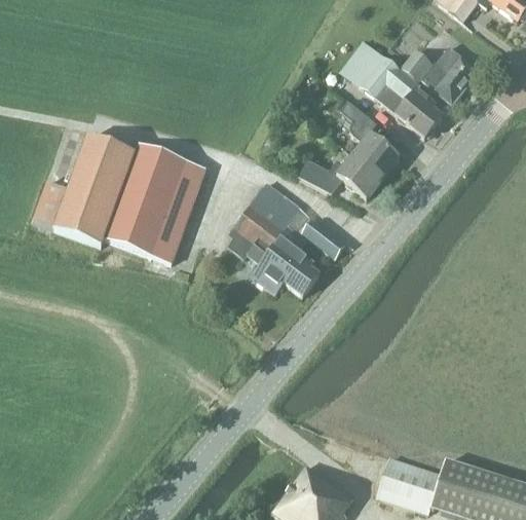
[(434,0),(447,9),(453,0),(434,0)]
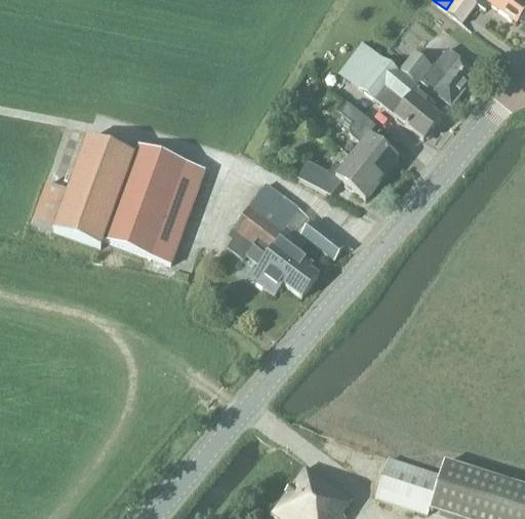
[(476,0),(452,0),(446,9),(461,21),(476,0)]
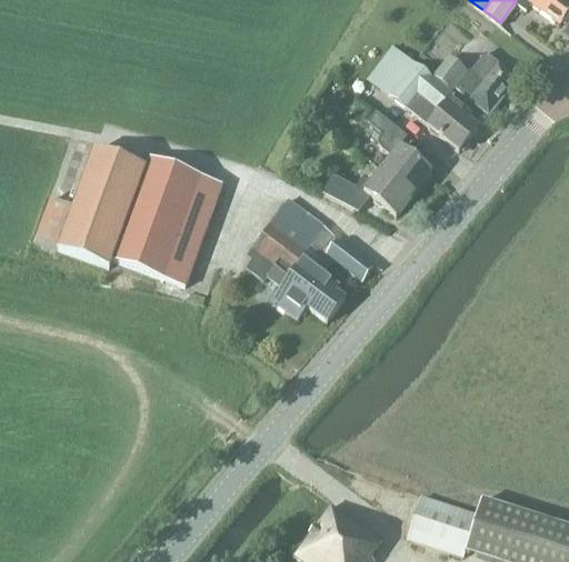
[(526,0),(557,22),(568,6),(568,4),(561,0),(526,0)]
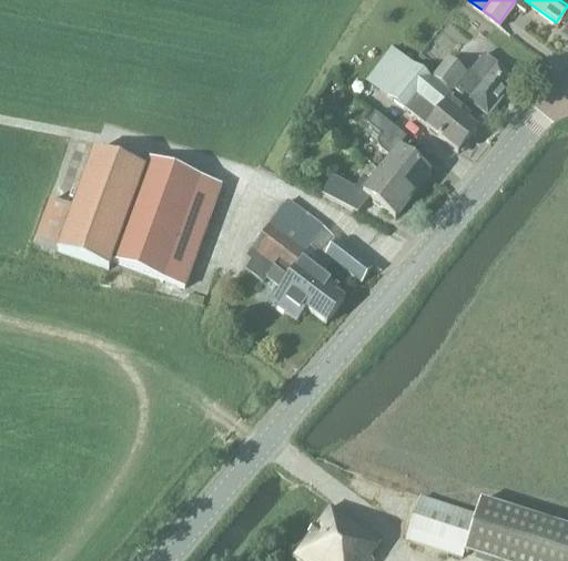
[(392,44),(366,78),(387,95),(457,150),(474,128),(465,121),(469,115),(448,99),(453,93),(449,90),(430,75),(414,62),(392,44)]
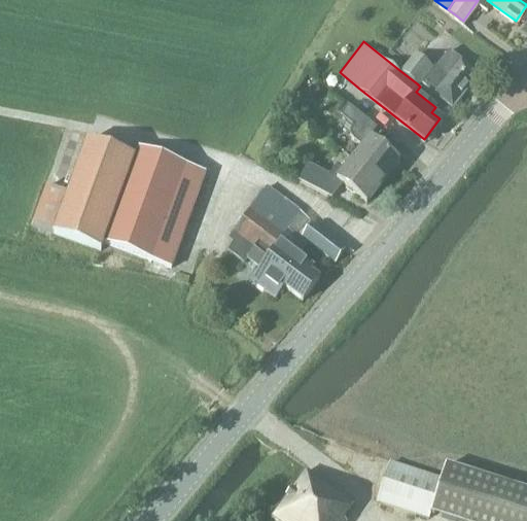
[(449,45),(421,80),(452,105),(480,71),(449,45)]
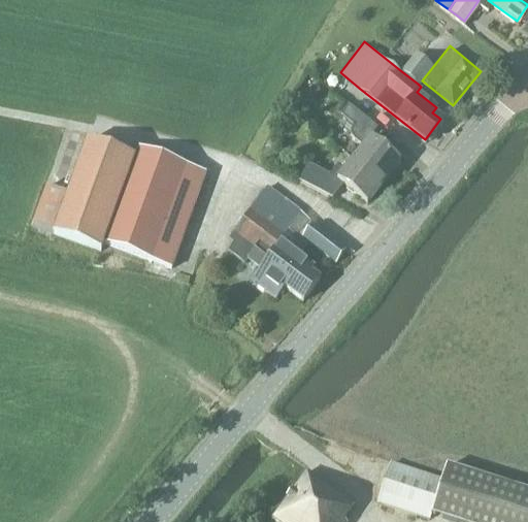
[(416,50),(400,70),(418,84),(433,64),(416,50)]
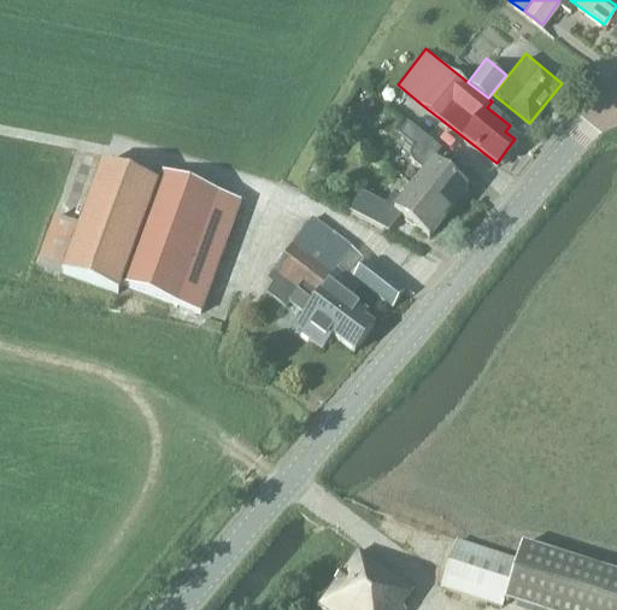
[(424,171),(413,185),(447,211),(465,188),(432,160),(441,148),(409,122),(398,135),(412,146),(411,148),(411,150),(410,152),(410,154),(410,156),(411,158),(411,160),(412,162),(424,171)]
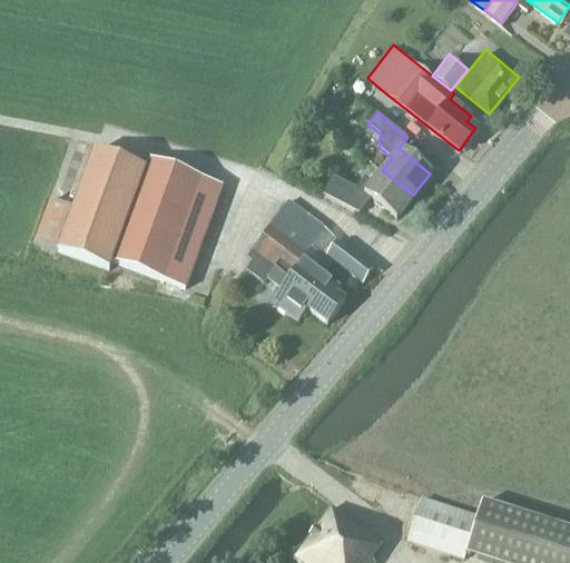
[(109,266),(111,258),(185,284),(222,184),(148,157),(146,165),(94,146),(72,205),(58,247),(109,266)]
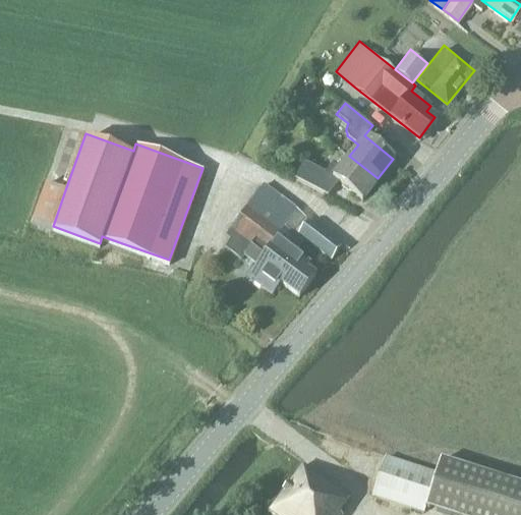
[(378,178),(349,156),(341,166),(332,160),(325,168),(303,157),(295,174),(324,189),(334,177),(361,198),(378,178)]
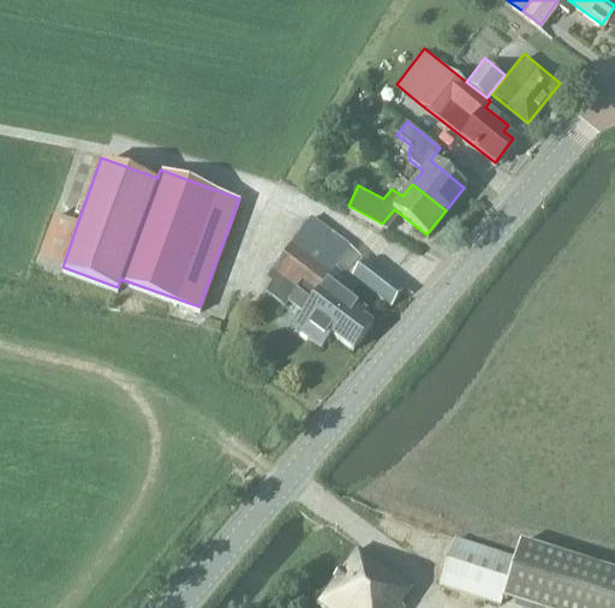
[(63,267),(78,221),(57,213),(40,260),(63,267)]
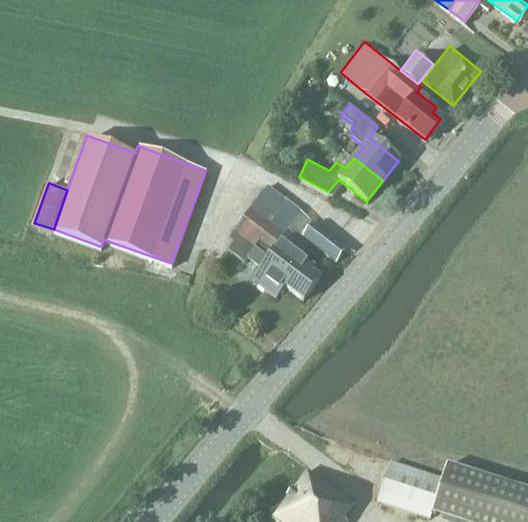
[(267,183),(253,202),(286,226),(300,206),(298,205),(269,184),(267,183)]
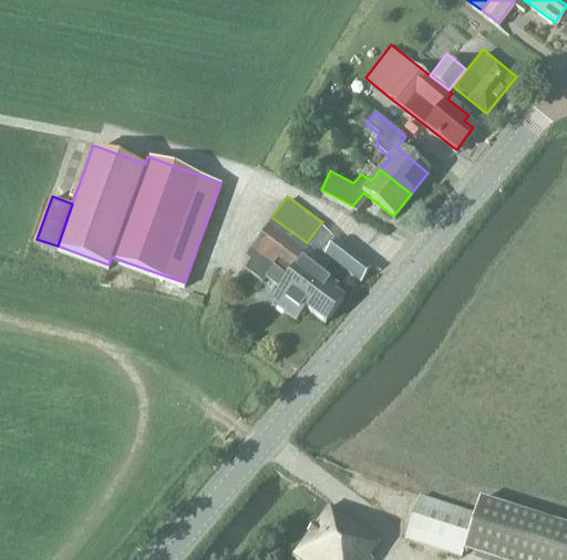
[(271,217),(249,247),(272,265),(288,276),(310,246),(307,242),(271,217)]
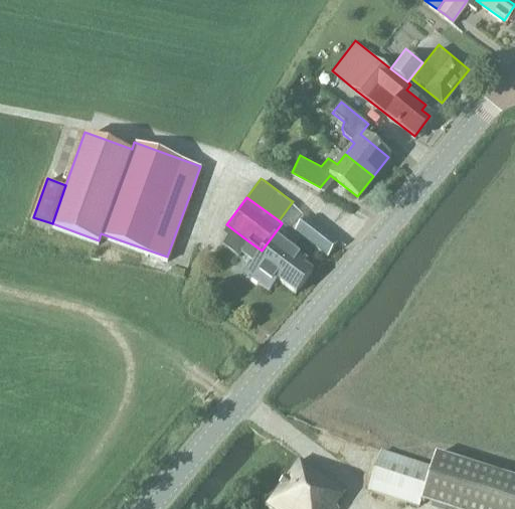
[(306,215),(296,229),(329,253),(339,239),(306,215)]
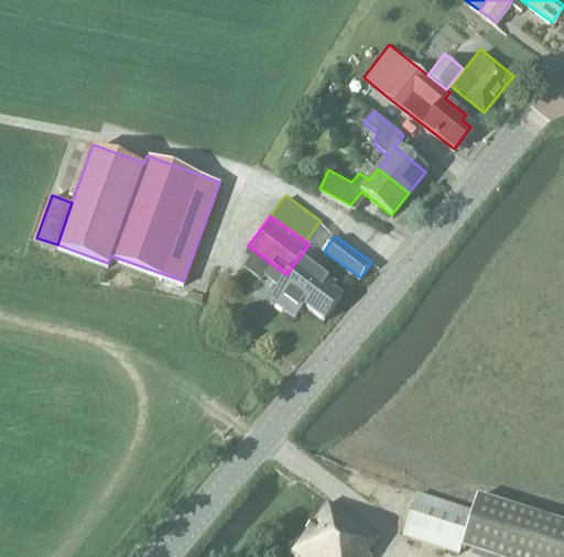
[(280,283),(270,296),(295,316),(305,303),(324,317),(340,294),(332,286),(335,282),(321,271),(329,260),(322,254),(308,244),(286,274),(280,283)]
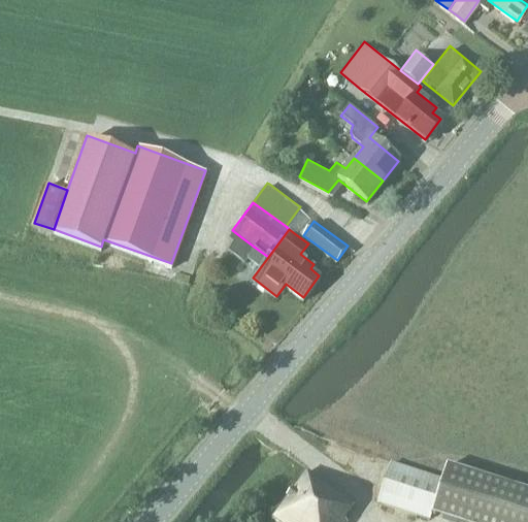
[(233,238),(227,246),(245,259),(248,255),(254,247),(232,230),(229,235),(233,238)]
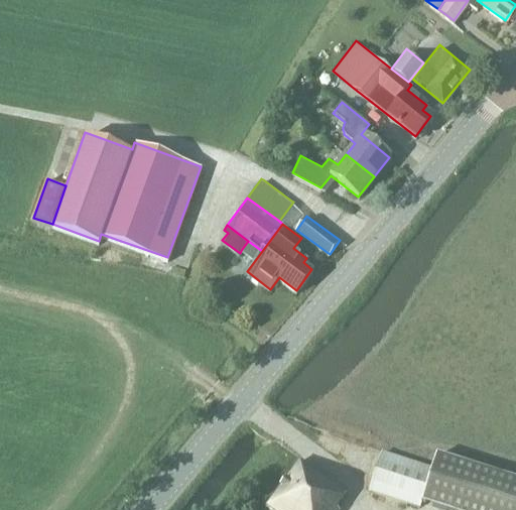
[(382,449),(370,488),(419,504),(421,498),(459,509),(515,509),(515,478),(436,452),(432,465),(382,449)]
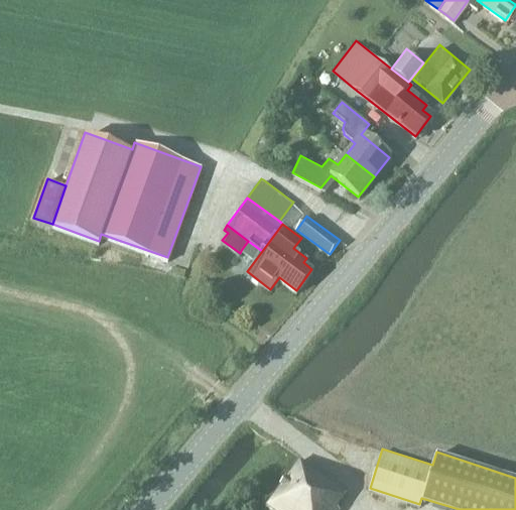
[(300,458),(272,495),(264,505),(271,509),(339,509),(334,506),(345,492),(300,458)]
